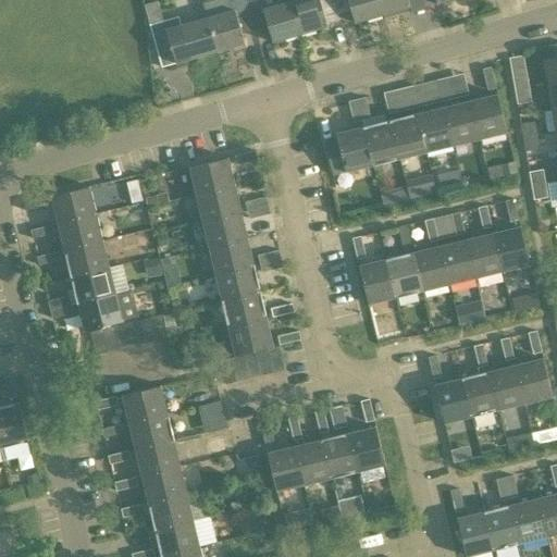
[(207,19),(217,52),(247,44),(244,33),(256,29),(248,1),(247,2),(246,0),(232,0),(217,4),(220,15),(207,19)]
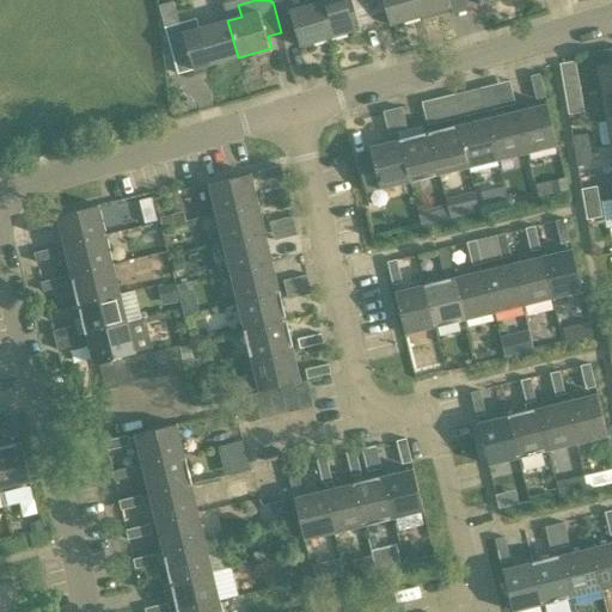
[(277,0),(273,1),(281,32),(298,28),(303,44),(331,36),(322,0),(304,6),(301,0),(277,0)]
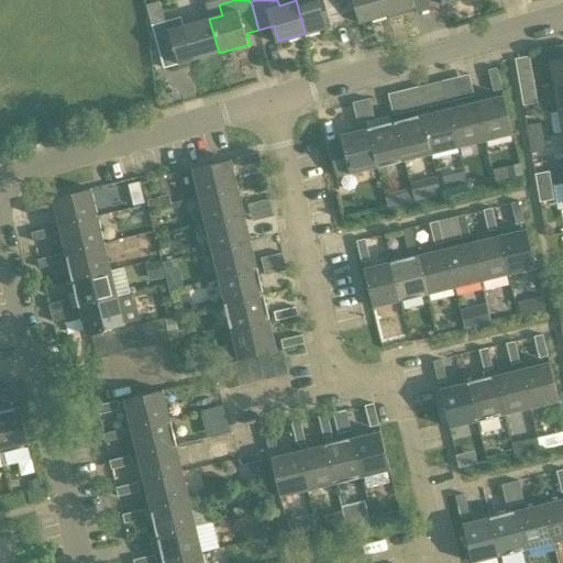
[(296,0),(305,33),(332,25),(329,14),(342,11),(339,0),(296,0)]
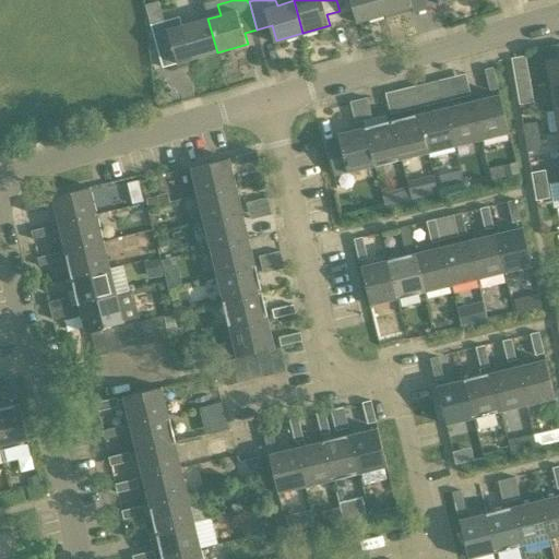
[(380,0),(336,0),(340,11),(354,7),(358,22),(384,14),(380,0)]
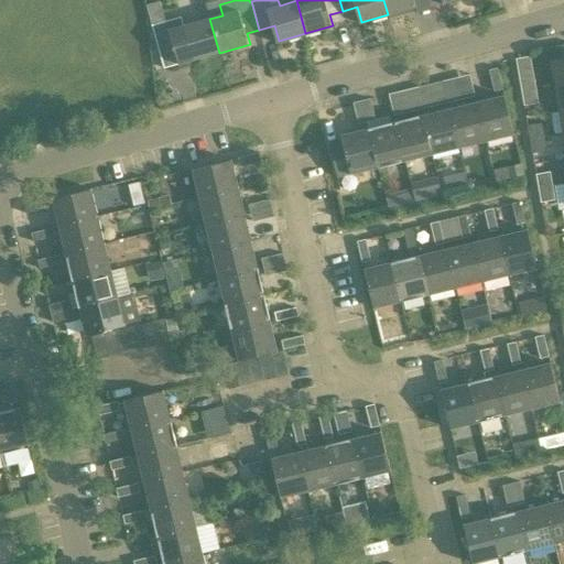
[(383,0),(388,14),(416,7),(414,0),(383,0)]
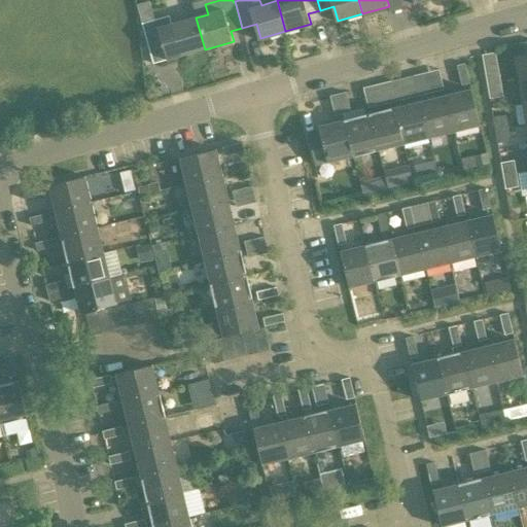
[(196,18),(171,25),(169,15),(141,23),(153,65),(205,49),(196,18)]
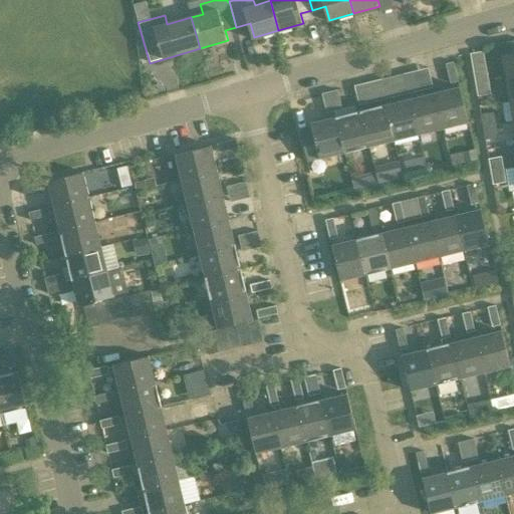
[(513,79),(513,40),(496,44),(498,56),(502,55),(506,81),(513,79)]
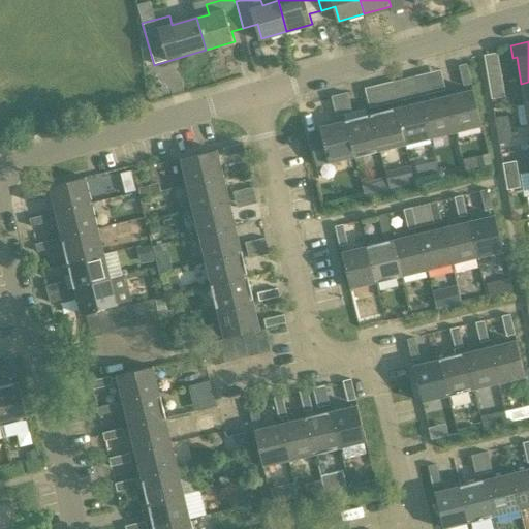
[(464,87),(472,85),(467,65),(459,66),(464,87)]
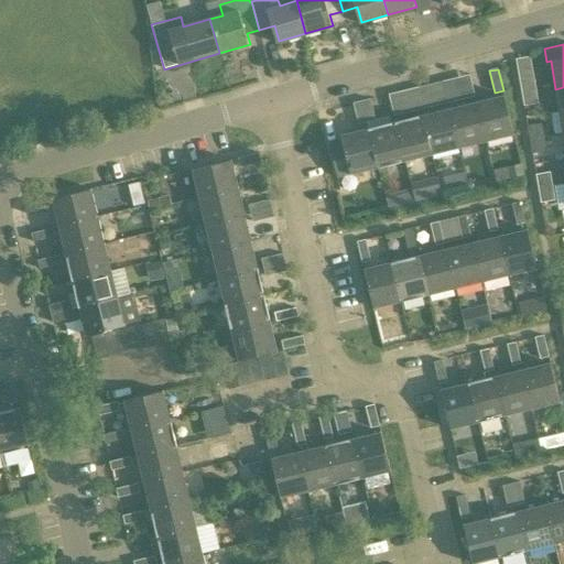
[(524,95),(538,93),(535,77),(521,80),(524,95)]
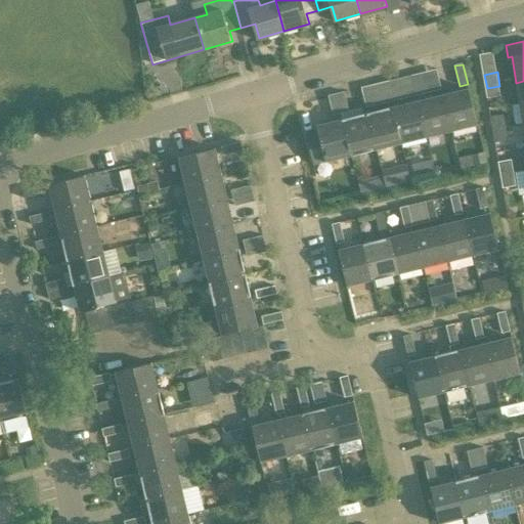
[(417,96),(425,94),(420,74),(411,76),(417,96)]
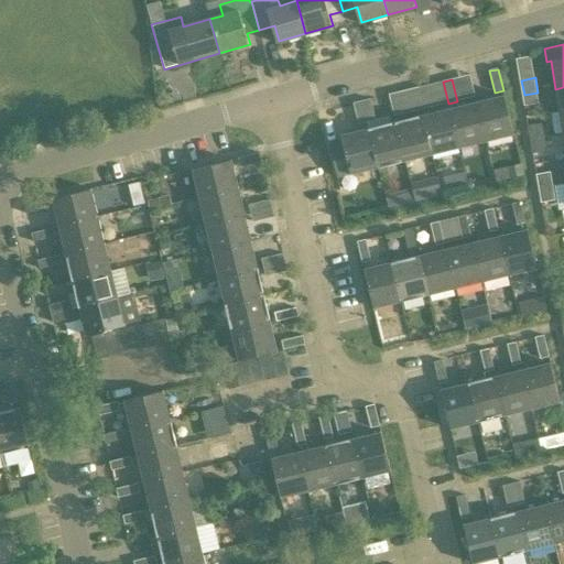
[(421,110),(430,108),(425,86),(416,88),(421,110)]
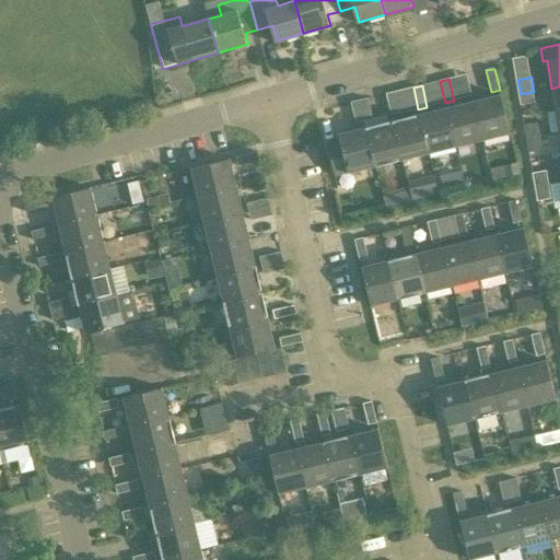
[(418,109),(413,88),(405,90),(409,112),(418,109)]
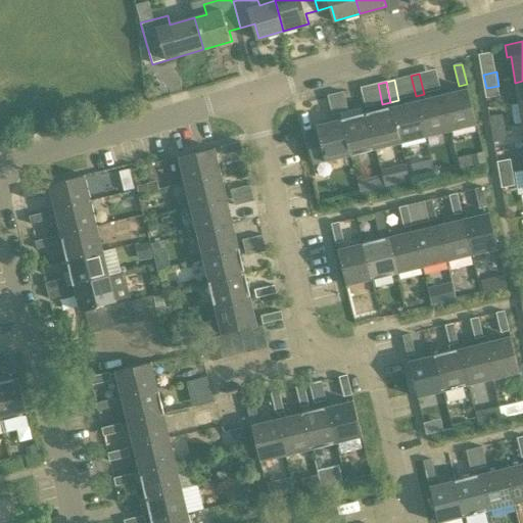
[(488,101),(502,98),(498,86),(486,88),(488,101)]
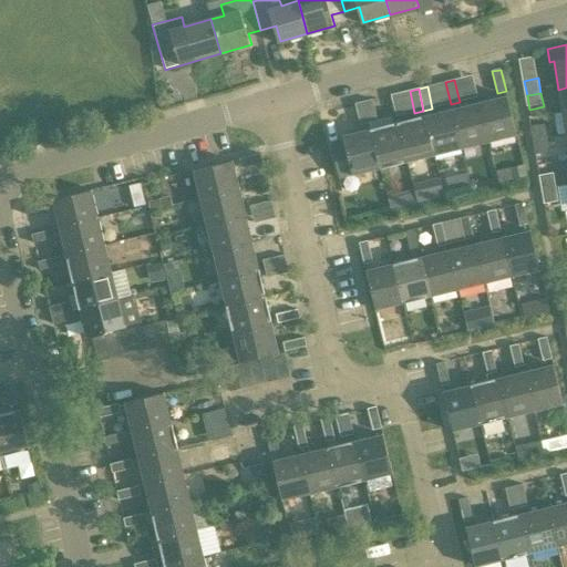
[(516,137),(507,95),(478,102),(488,144),(516,137)]
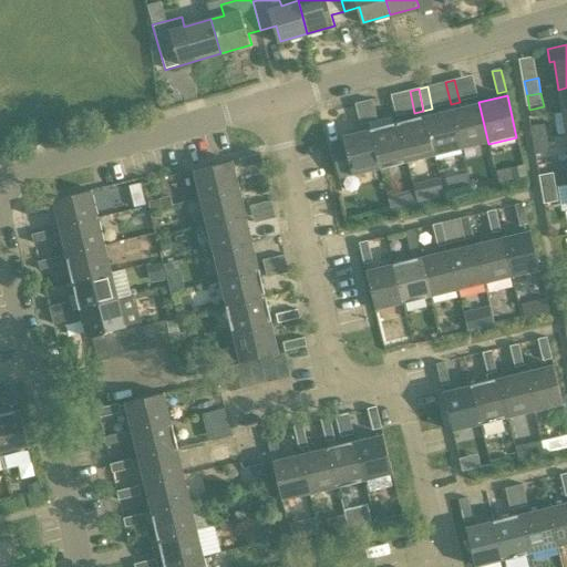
[(364,102),(369,123),(378,121),(378,120),(372,100),(364,102)]
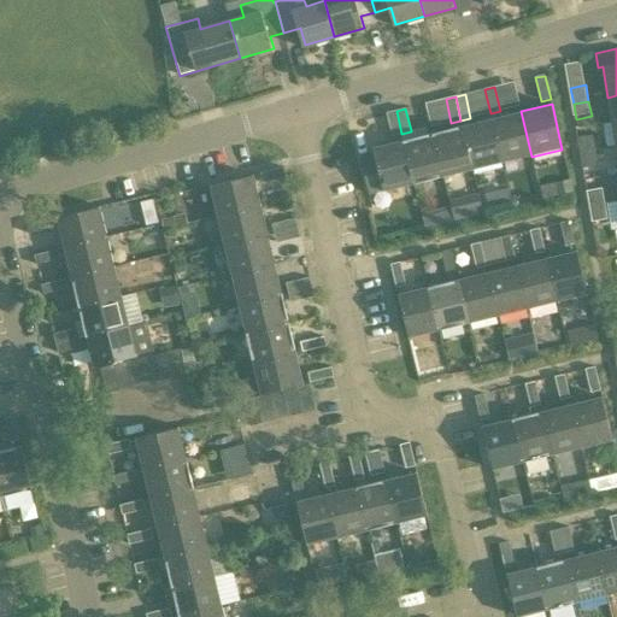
[(401,134),(397,111),(387,112),(392,136),(401,134)]
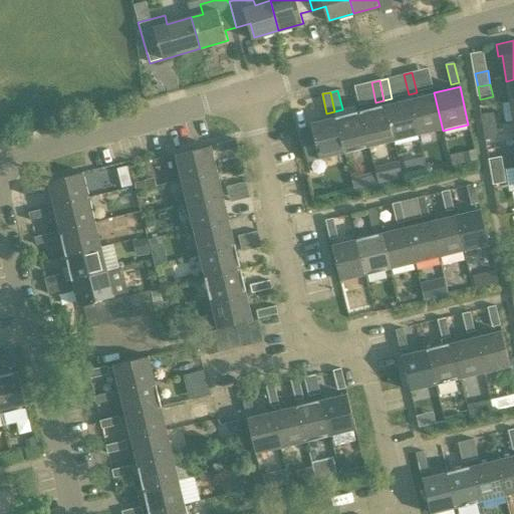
[(443,131),(434,92),(410,98),(419,136),(443,131)]
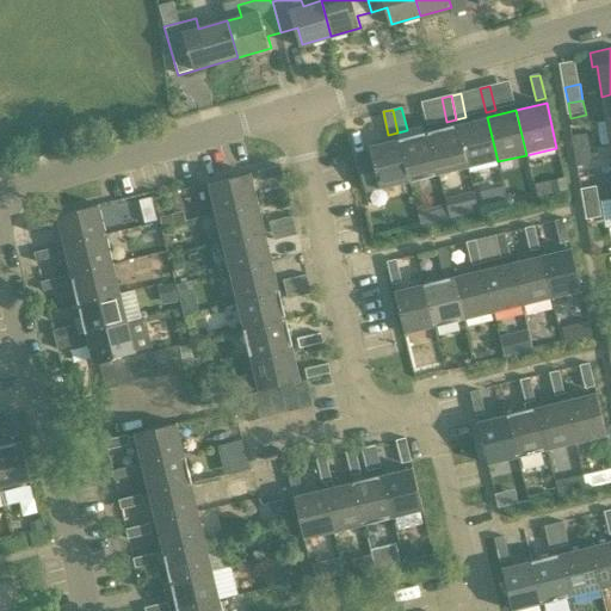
[(498,161),(487,117),(457,124),(468,168),(498,161)]
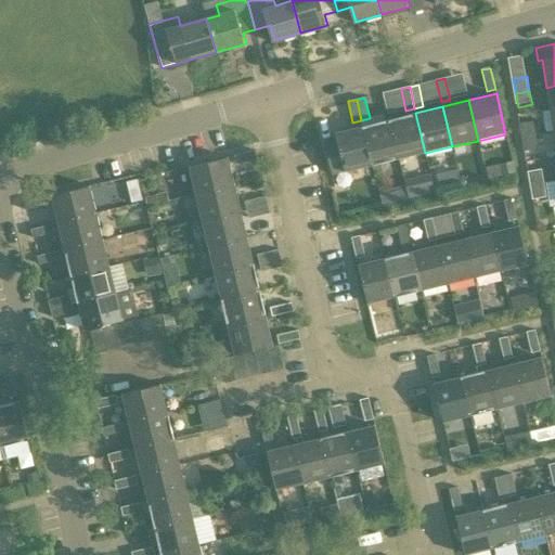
[(425,153),(415,113),(389,119),(398,158),(425,153)]
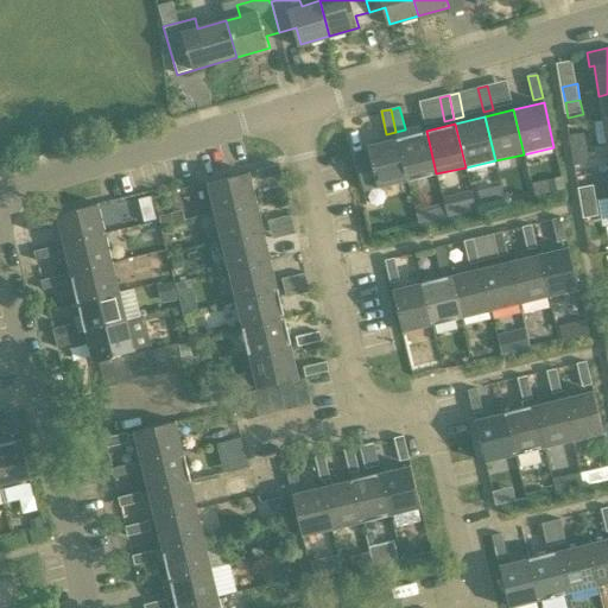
[(396,132),(397,138),(407,181),(436,173),(426,131),(411,134),(409,127),(405,128),(405,130),(396,132)]
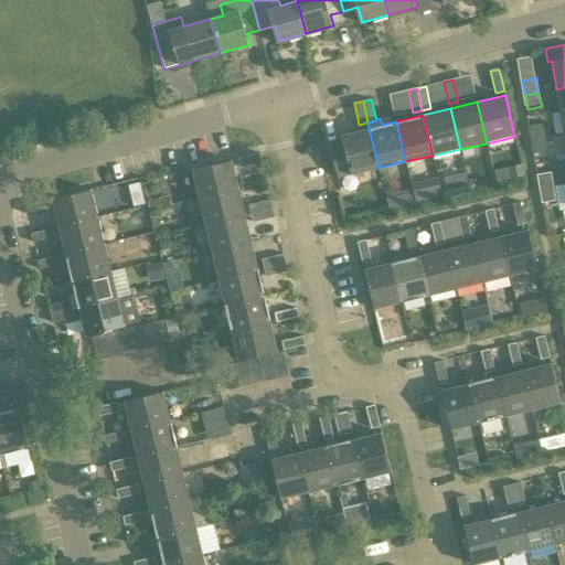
[(531,144),(545,141),(542,124),(529,126),(531,144)]
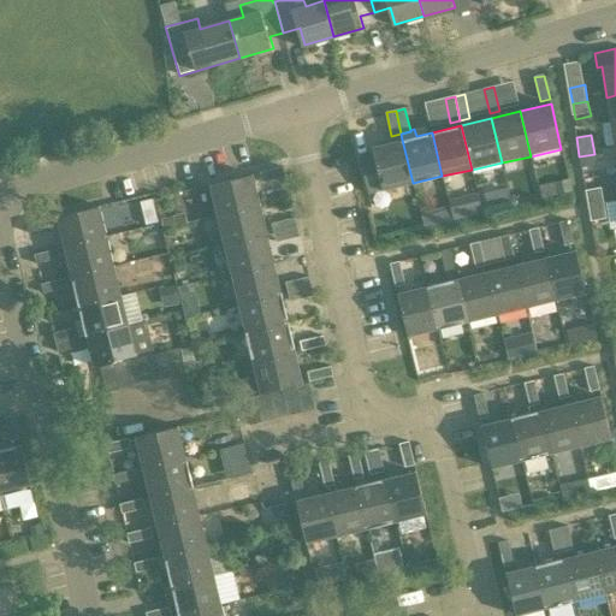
[(413,183),(402,140),(373,147),(384,189),(413,183)]
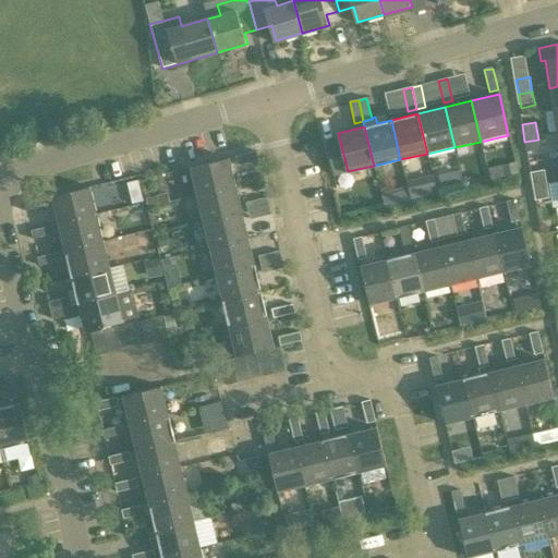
[(348,171),(338,133),(337,133),(338,140),(326,143),(334,174),(348,171)]
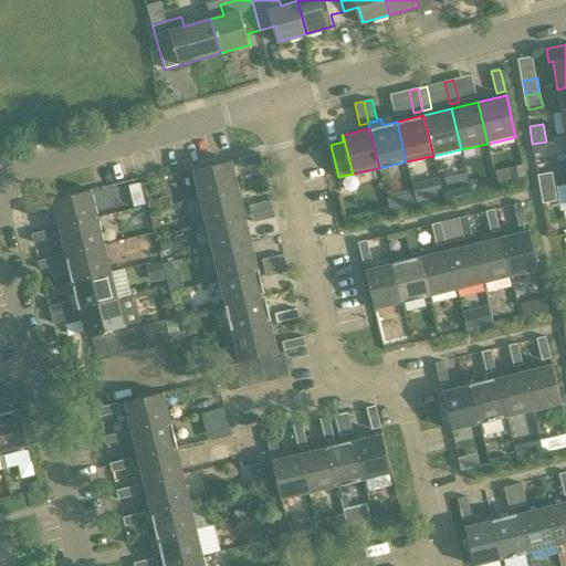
[(546,142),(532,144),(534,154),(547,152),(546,142)]
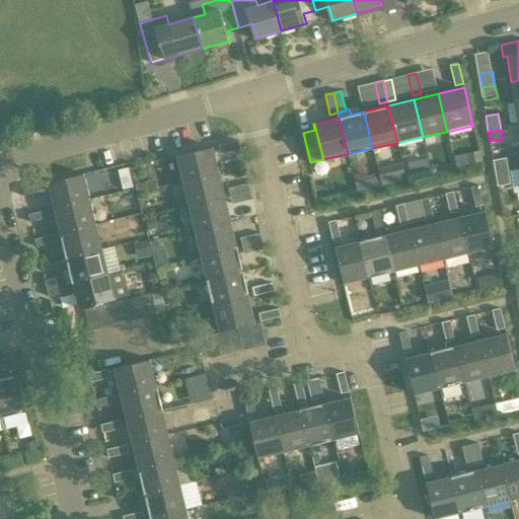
[(222,155),(242,151),(240,143),(220,147),(222,155)]
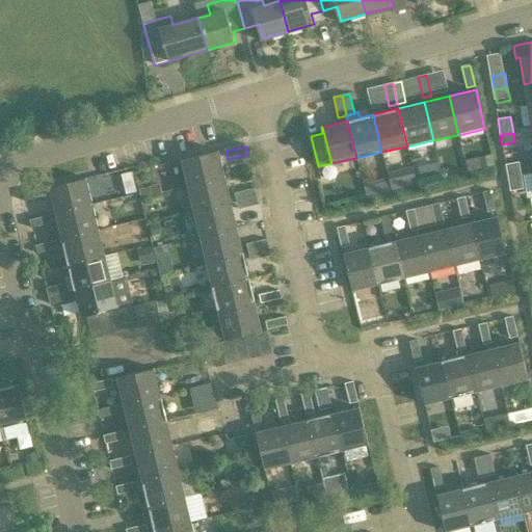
[(189,187),(225,179),(219,153),(183,161),(189,187)]
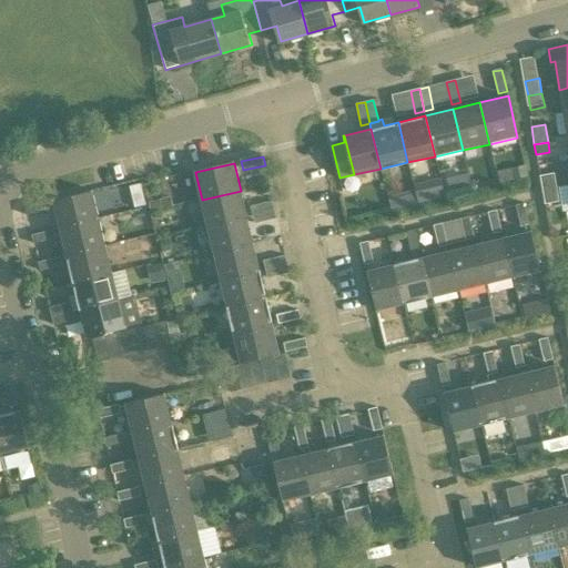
[(543,193),(556,191),(554,173),(539,175),(543,193)]
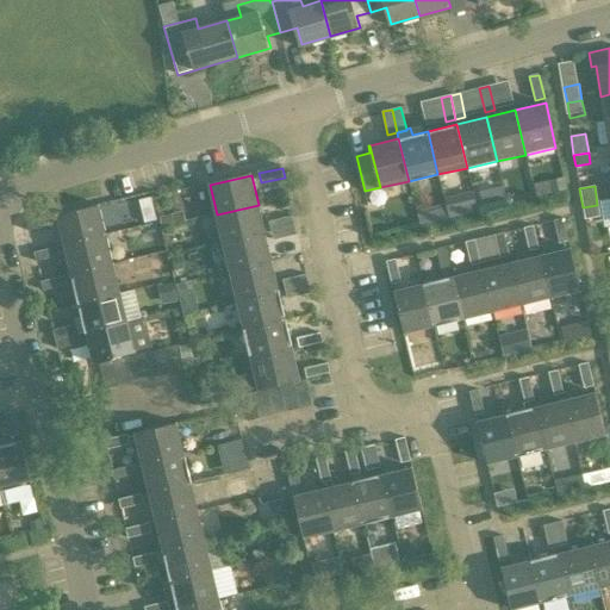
[(442,204),(444,216),(477,210),(474,198),(442,204)]
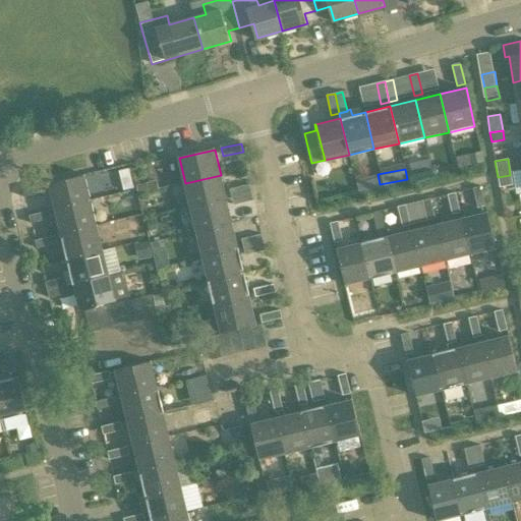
[(185,183),(191,209),(227,200),(221,175),(185,183)]
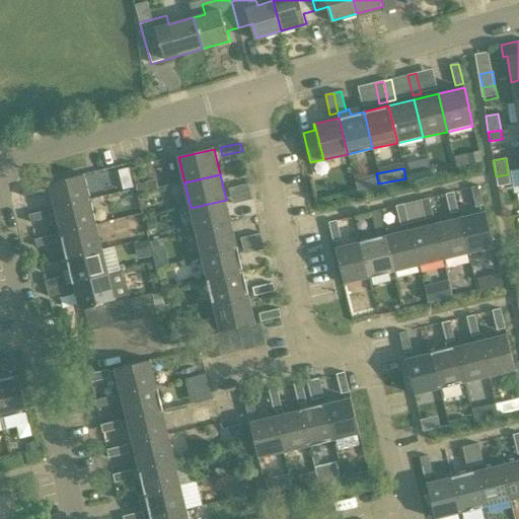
[(508,174),(496,176),(498,186),(510,183),(508,174)]
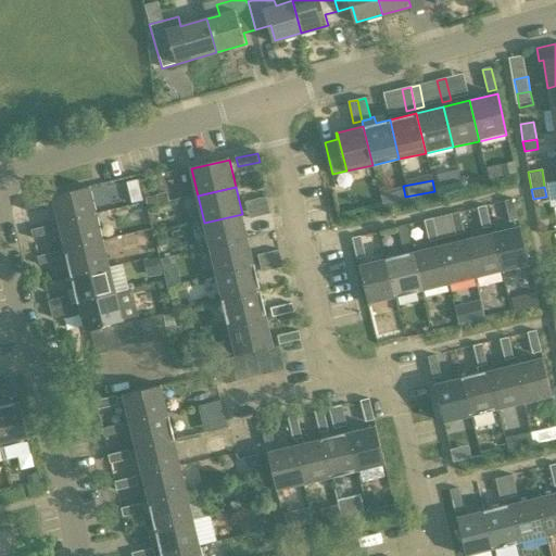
[(52,197),(59,224),(96,215),(90,188),(52,197)]
